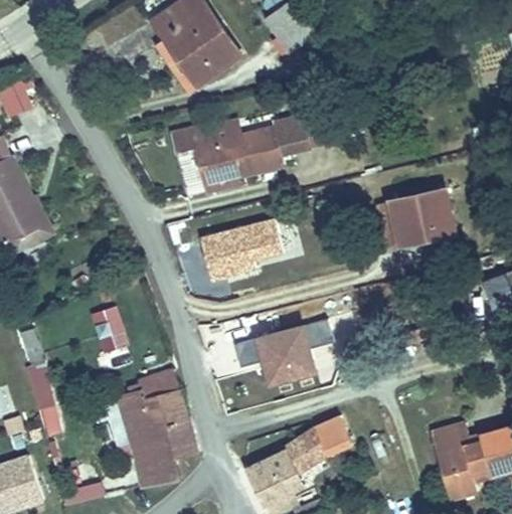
[(140,0),(153,19),(180,0),(140,0)]
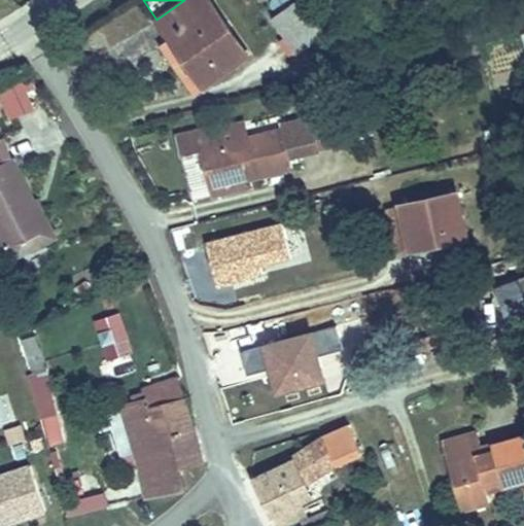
[(184,0),(156,20),(168,37),(201,86),(244,58),(206,0),(184,0)]
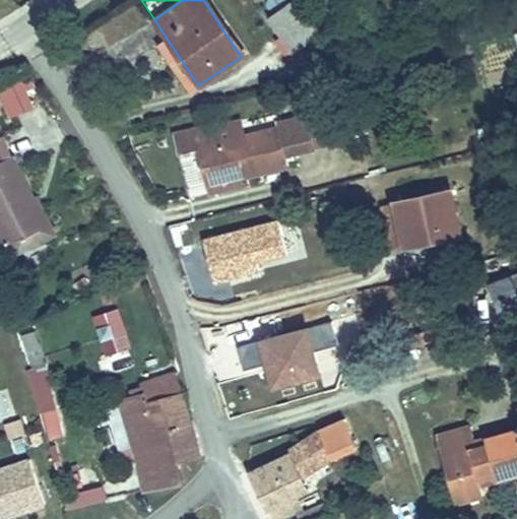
[(253,0),(292,52),(317,34),(292,0),(253,0)]
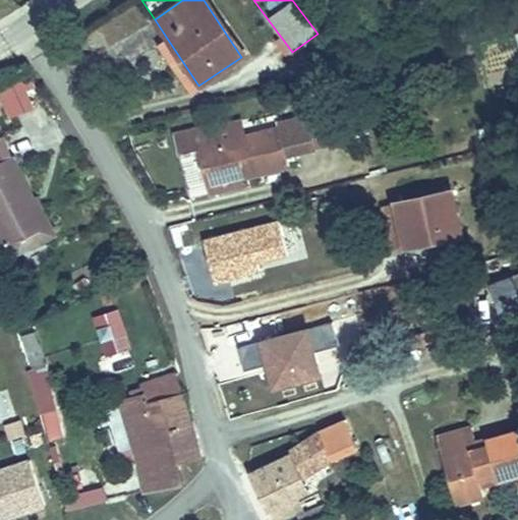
[(198,85),(166,37),(155,44),(187,93),(198,85)]
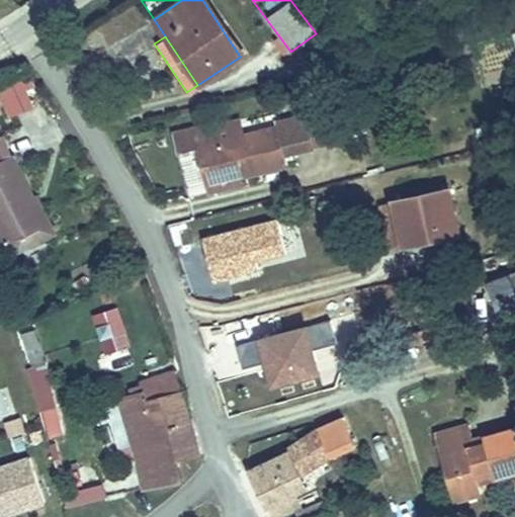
[(20,80),(0,87),(0,107),(3,117),(30,108),(20,80)]
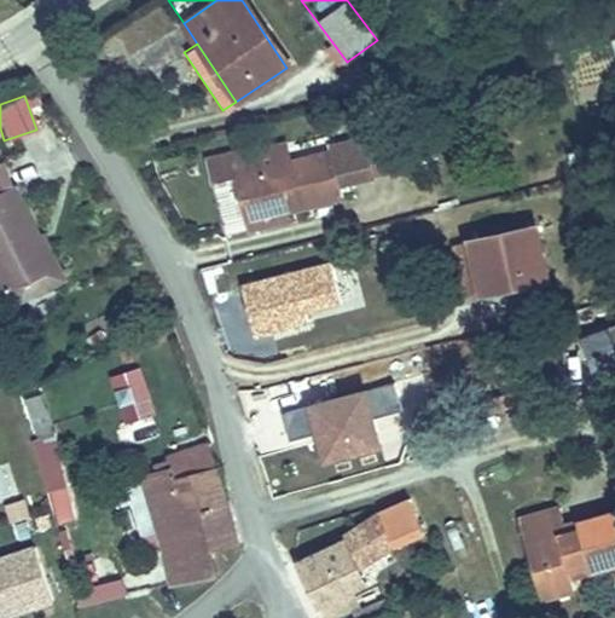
[(230,178),(242,219),(289,204),(337,190),(324,145),(257,165),(255,157),(251,146),(203,160),(209,184),(230,178)]
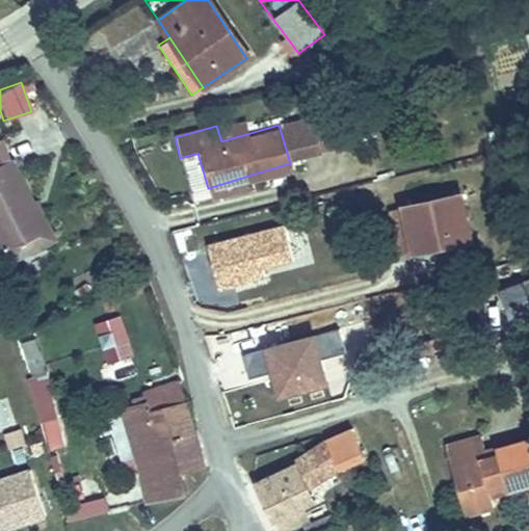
[(0,247),(1,249),(6,247),(18,241),(23,253),(41,244),(24,210),(32,206),(30,202),(10,159),(3,162),(0,156),(0,247)]
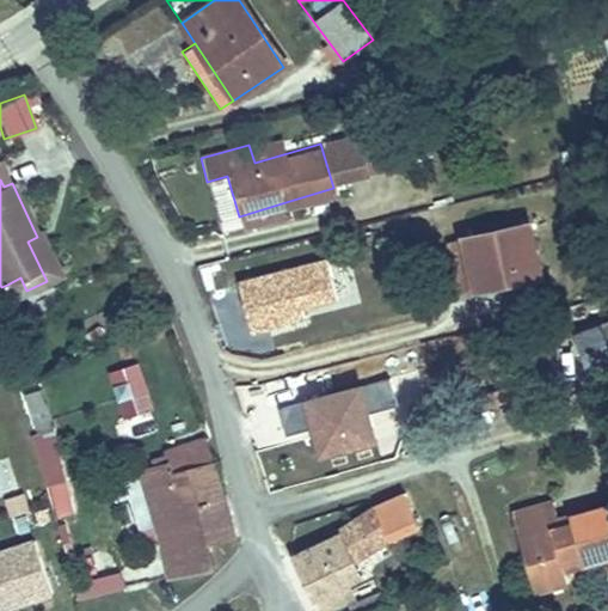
[(286,202),(239,217),(243,227),(289,214),(286,202)]
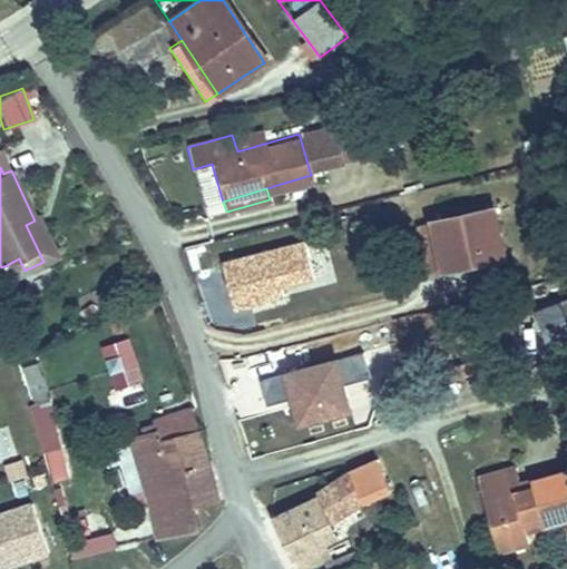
[(430,222),(441,267),(500,254),(490,208),(430,222)]
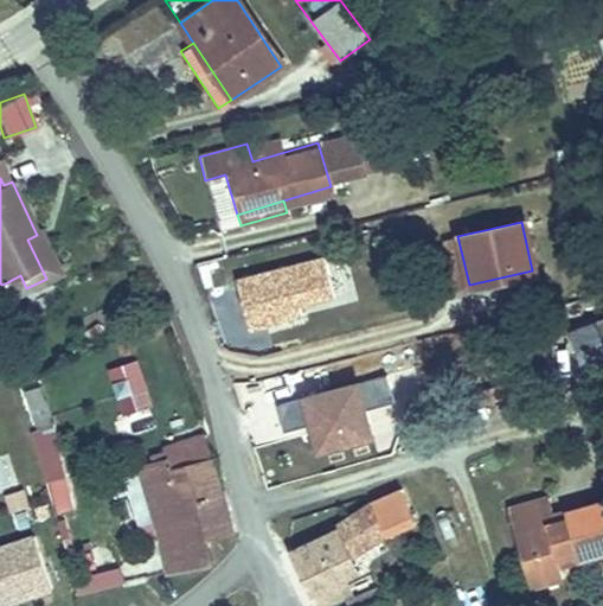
[(39,229),(34,230),(37,235),(27,240),(46,279),(61,273),(39,229)]
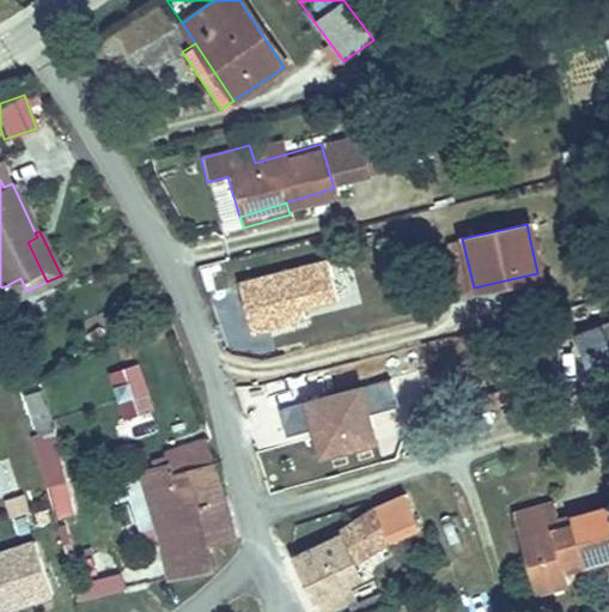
[(444,242),(456,292),(474,288),(462,238),(444,242)]
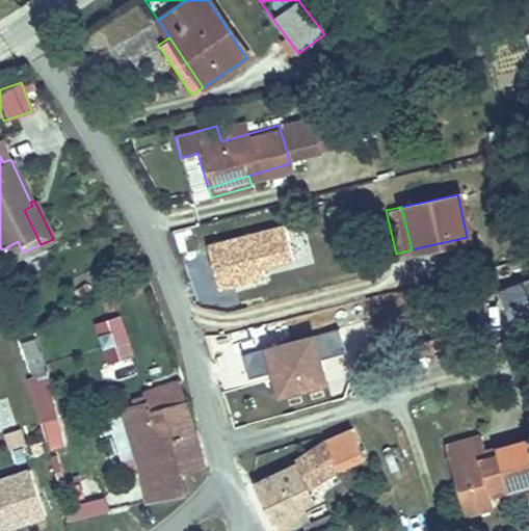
[(263,274),(261,265),(292,258),(284,224),(207,244),(217,286),(263,274)]
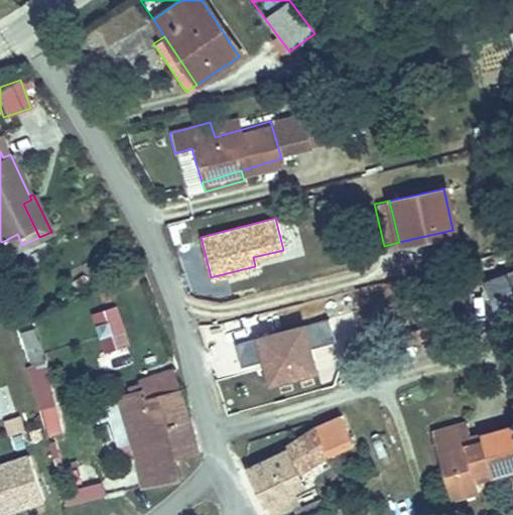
[(453,230),(399,242),(400,250),(455,239),(453,230)]
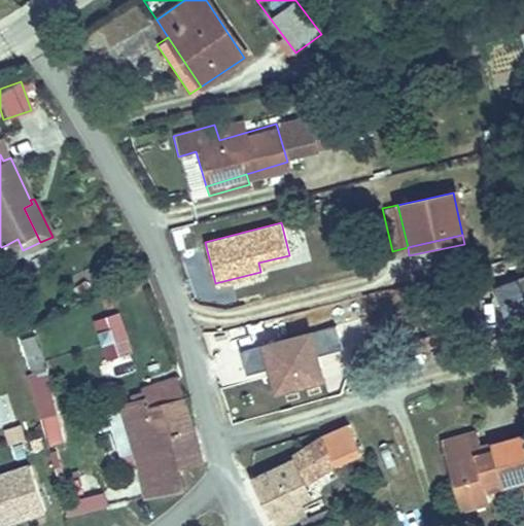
[(18,239),(6,245),(11,255),(23,250),(18,239)]
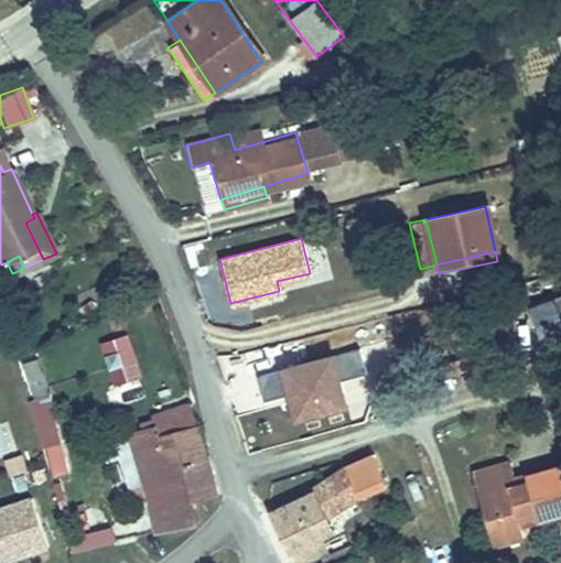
[(96,343),(106,370),(135,359),(125,332),(96,343)]
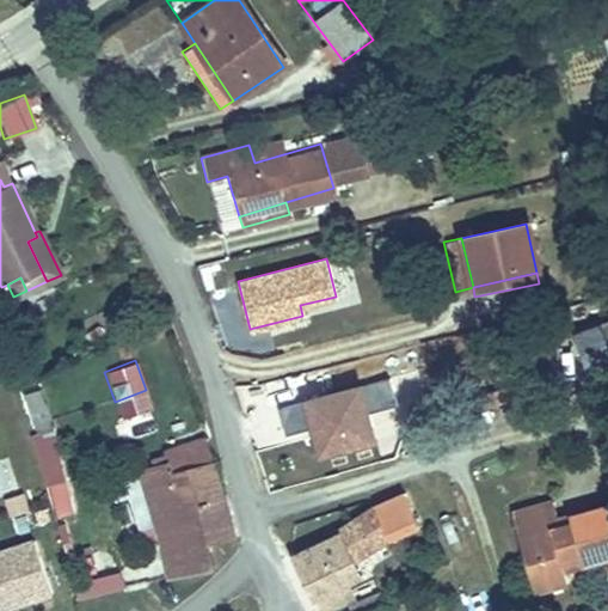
[(374,438),(367,411),(395,404),(388,377),(278,407),(286,433),(314,426),(321,452),(374,438)]
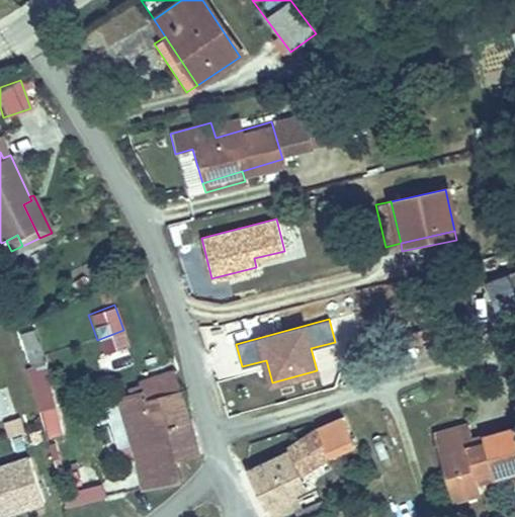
[(196,452),(173,372),(149,377),(153,391),(117,399),(141,489),(161,484),(156,461),(174,457),(196,452)]
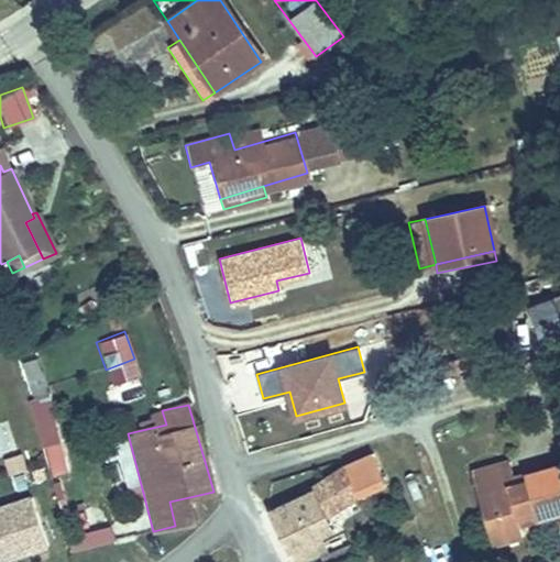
[(306,495),(268,511),(289,551),(329,530),(322,515),(358,495),(383,485),(370,454),(350,462),(304,492),(306,495)]
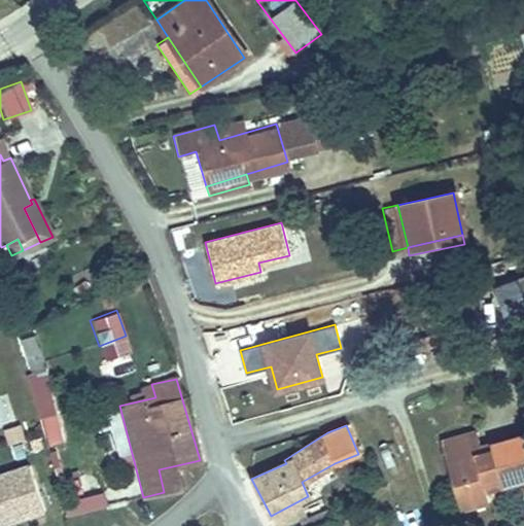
[(481,454),(479,447),(476,432),(441,442),(460,509),(489,501),(486,490),(484,482),(500,477),(502,486),(523,479),(523,433),(492,443),(494,451),(481,454)]
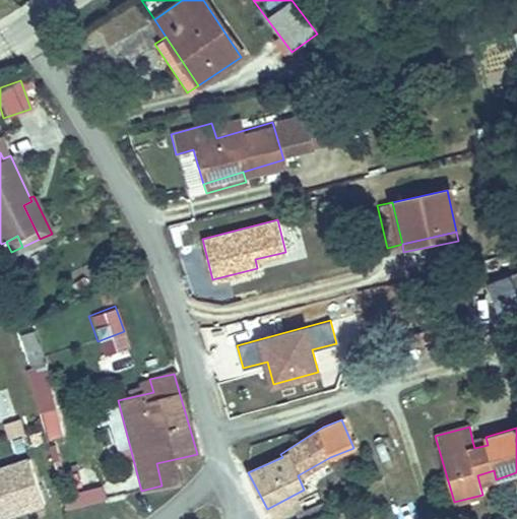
[(486,437),(472,441),(474,448),(488,445),(486,437)]
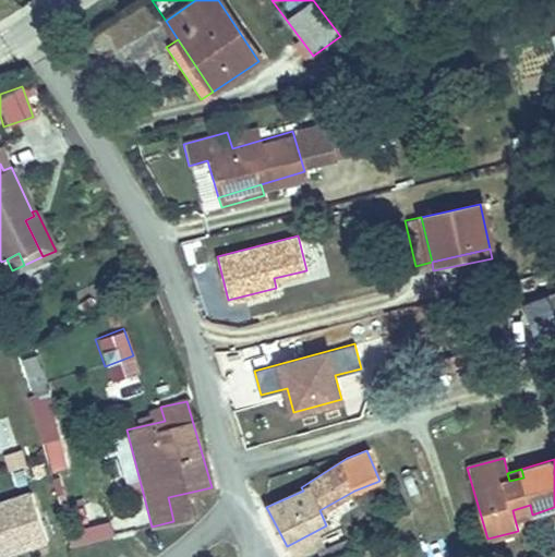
[(193,517),(188,493),(168,497),(173,521),(193,517)]
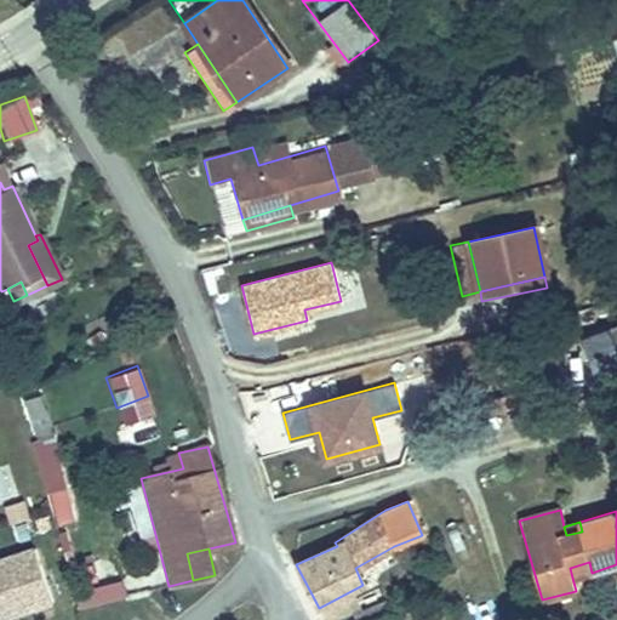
[(0,618),(50,603),(33,550),(0,559),(0,618)]
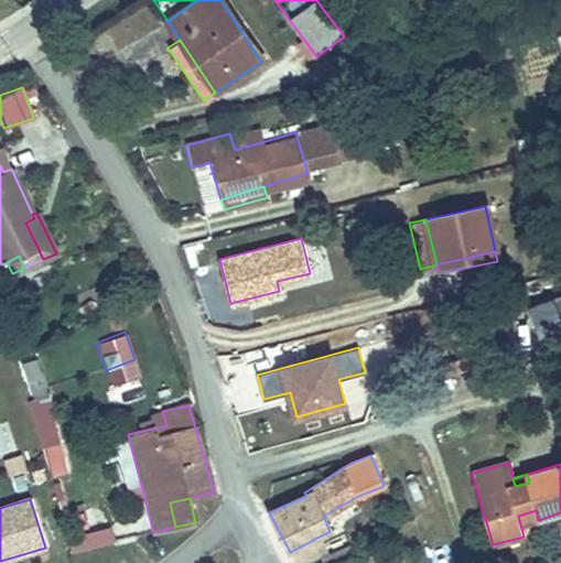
[(518,516),(520,524),(538,520),(536,510),(518,516)]
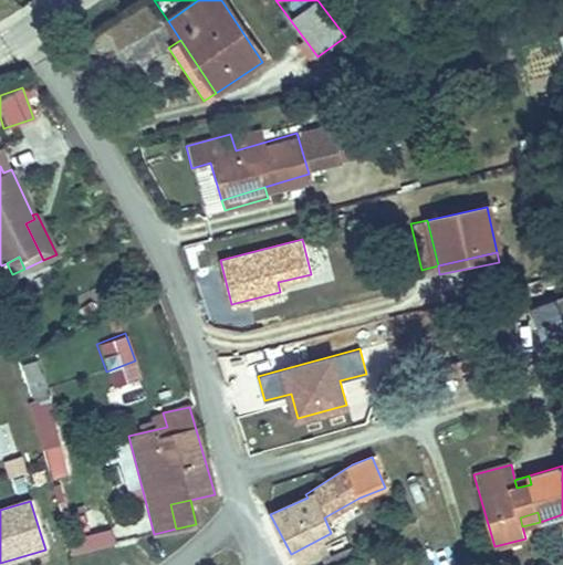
[(70,555),(113,543),(108,526),(65,537),(70,555)]
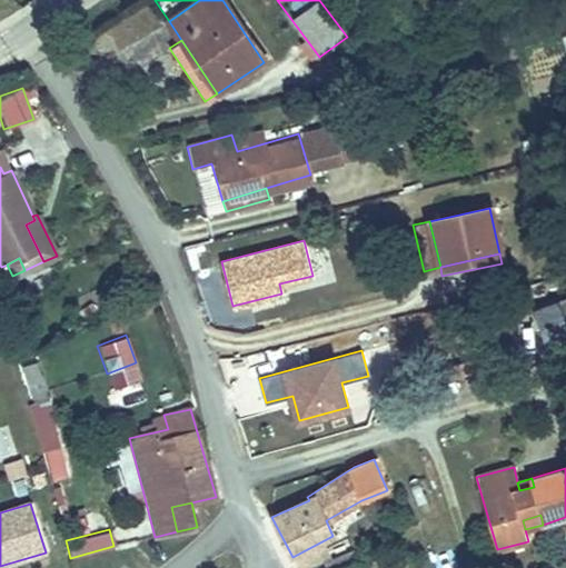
[(361,564),(355,548),(325,561),(327,567),(357,567),(356,566),(361,564)]
